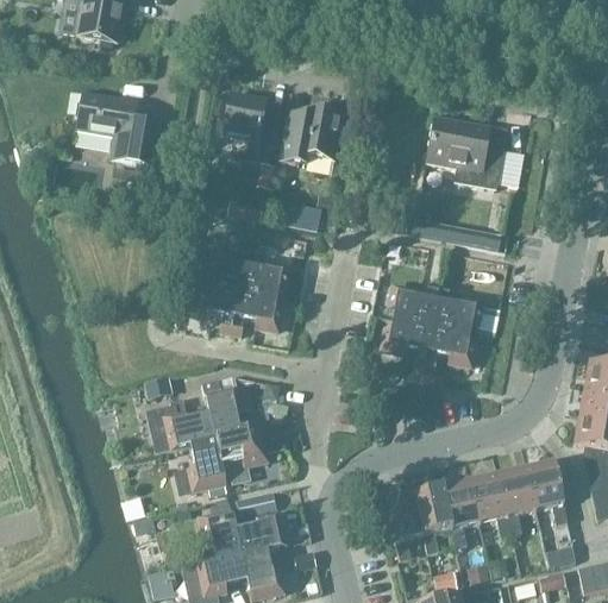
[(82,0),(75,33),(116,42),(123,0),(82,0)]
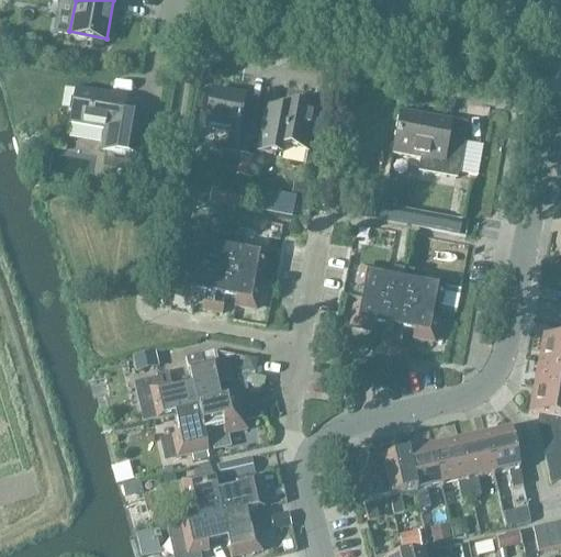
[(111,90),(77,84),(70,120),(103,126),(100,146),(143,155),(150,117),(122,111),(125,96),(110,92),(111,90)]
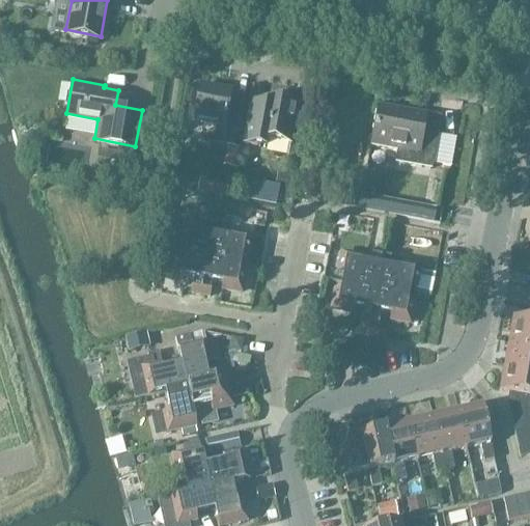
[(233,143),(243,93),(230,91),(230,87),(200,81),(194,116),(217,120),(214,139),(233,143)]
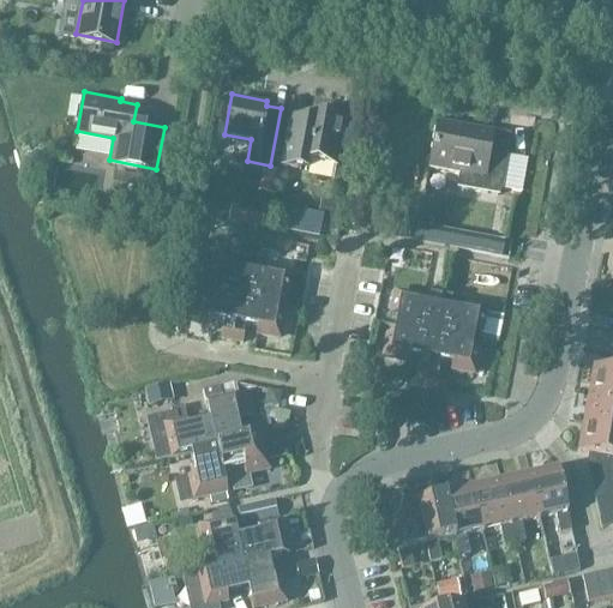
[(335,160),(343,114),(306,107),(304,114),(290,112),(281,160),(296,162),(299,152),(335,160)]
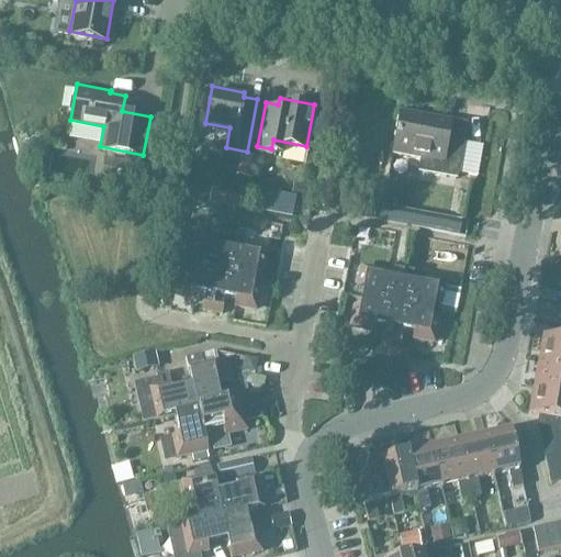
[(455,174),(466,120),(401,107),(392,149),(422,155),(419,167),(455,174)]
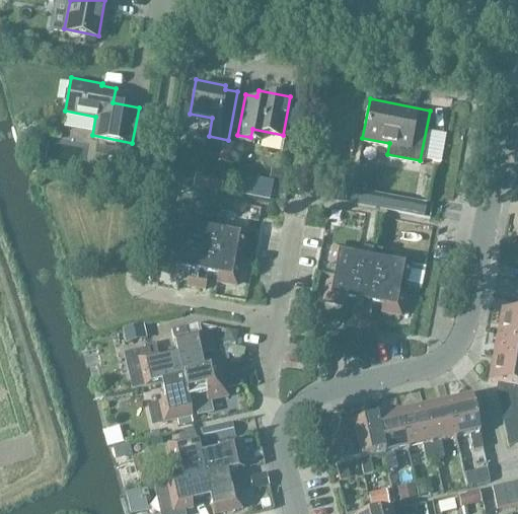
[(427,134),(424,163),(441,165),(444,135),(427,134)]
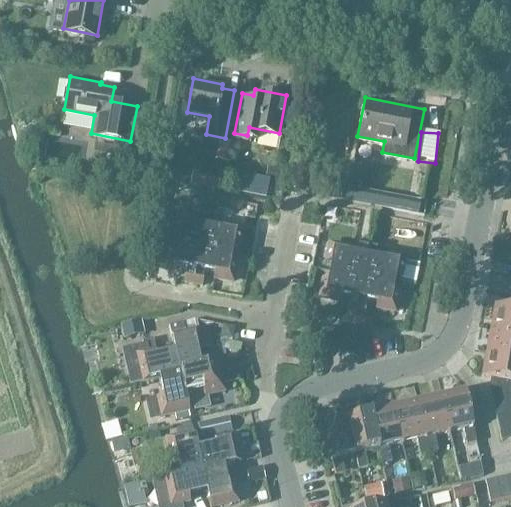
[(119,165),(123,145),(103,142),(100,161),(119,165)]
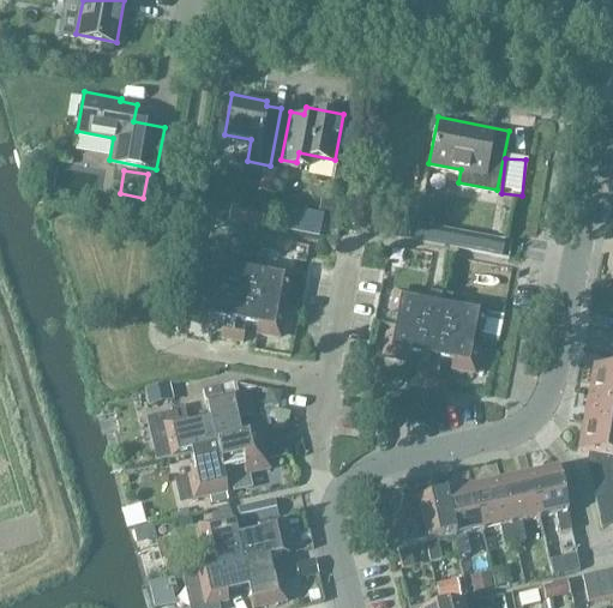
[(262,222),(264,209),(197,197),(194,211),(262,222)]
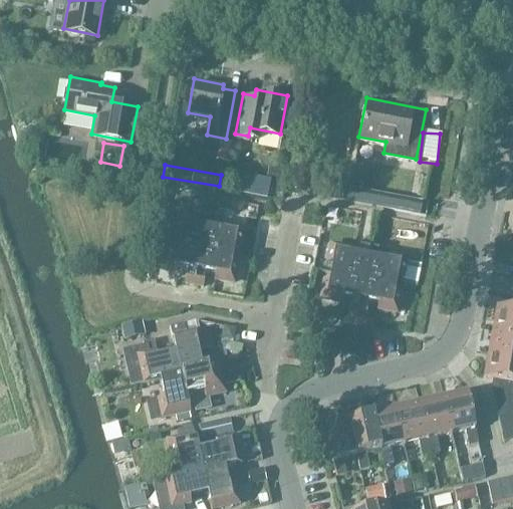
[(348,186),(346,196),(419,210),(421,200),(348,186)]
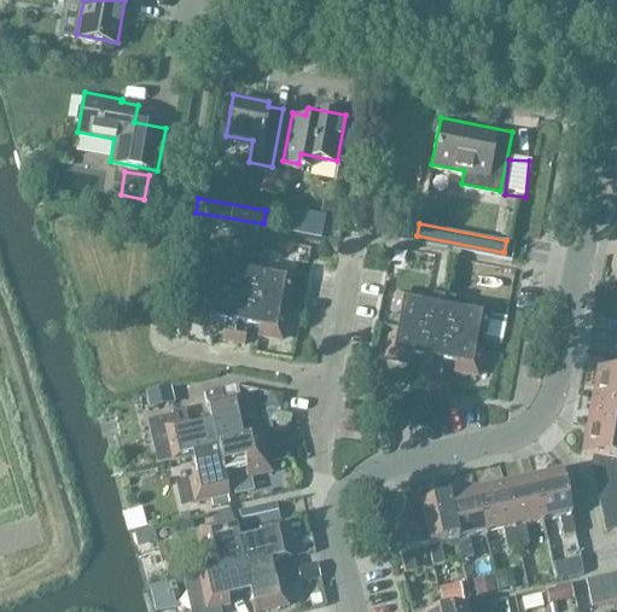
[(242,296),(250,254),(239,251),(236,268),(223,266),(225,260),(203,256),(198,278),(204,279),(203,289),(242,296)]
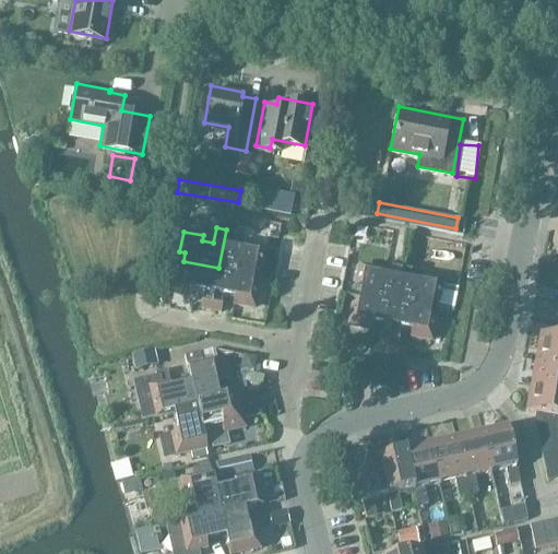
[(236,232),(226,230),(218,268),(253,274),(256,266),(261,267),(264,246),(245,243),(244,248),(233,246),(236,232)]
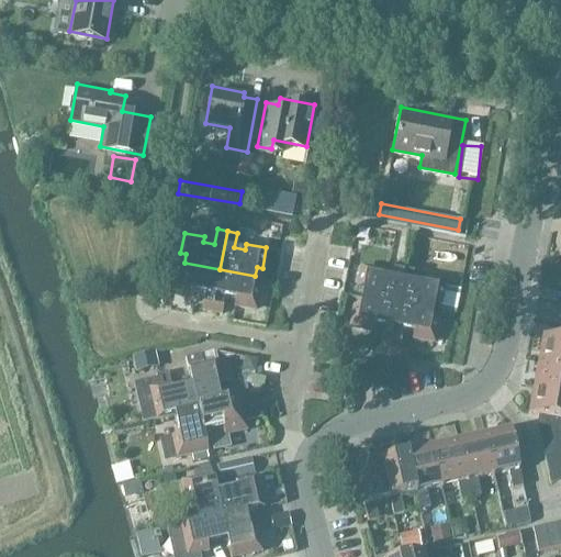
[(399,302),(405,263),(395,262),(393,276),(382,275),(383,269),(362,265),(359,286),(365,287),(362,296),(399,302)]
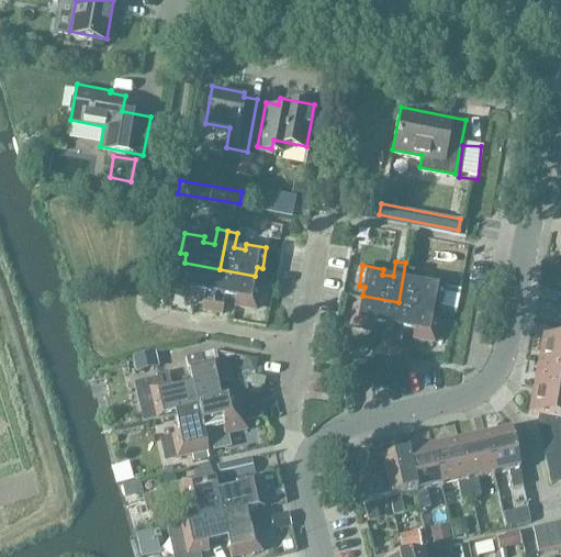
[(220,269),(184,263),(182,271),(178,270),(174,291),(194,294),(195,289),(205,291),(203,307),(213,308),(220,269)]
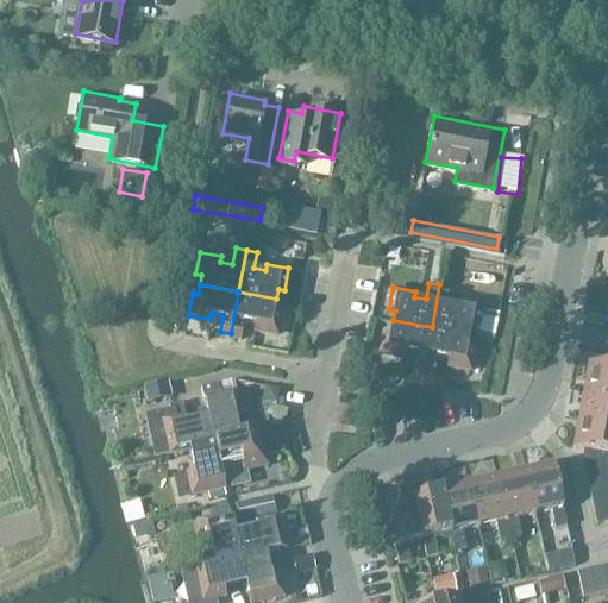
[(450,287),(439,284),(432,327),(470,333),(471,324),(477,325),(482,303),(459,299),(458,305),(447,303),(450,287)]
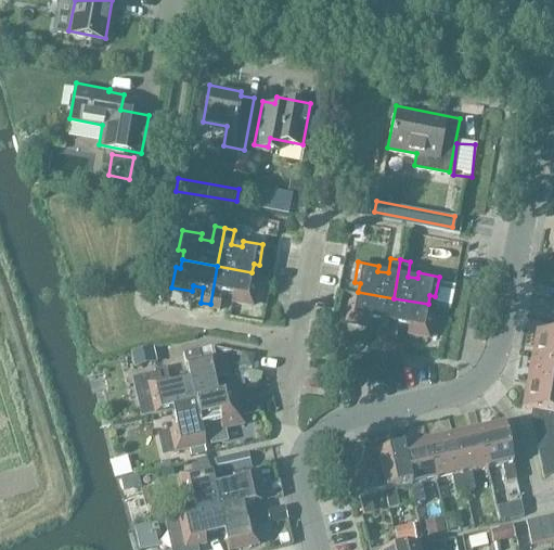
[(250,281),(252,272),(217,266),(210,304),(220,306),(222,291),(233,293),(232,298),(253,302),(256,282),(250,281)]
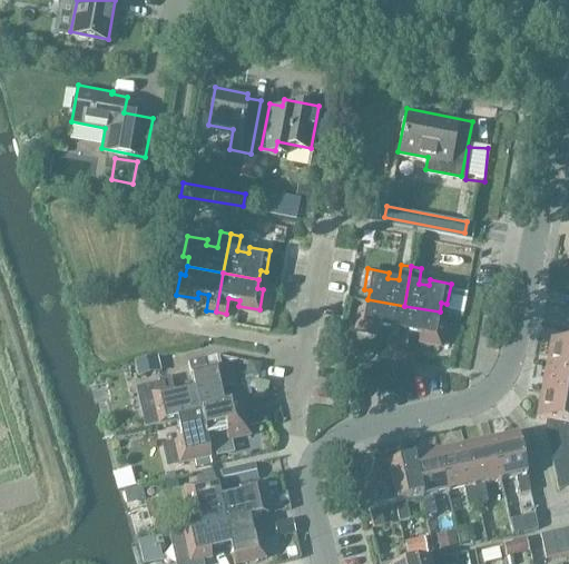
[(386,343),(396,345),(404,306),(368,299),(366,308),(361,307),(357,327),(378,332),(379,326),(390,328),(386,343)]
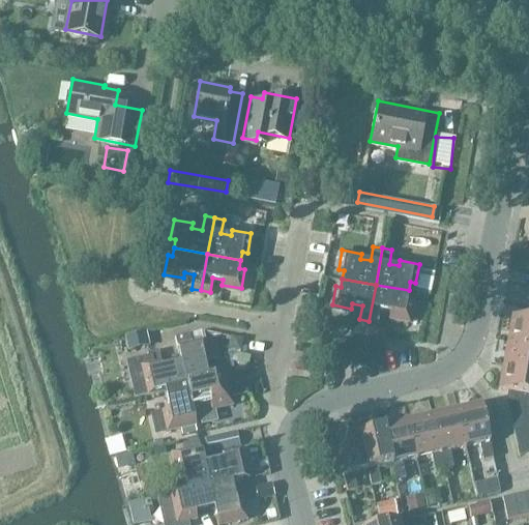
[(407,299),(409,290),(376,285),(369,321),(378,322),(381,309),(391,311),(390,316),(409,319),(412,299),(407,299)]
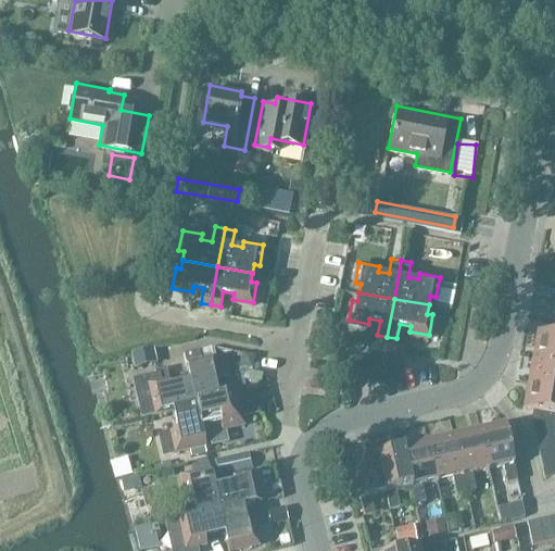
[(554,329),(539,327),(533,353),(554,357),(554,329)]
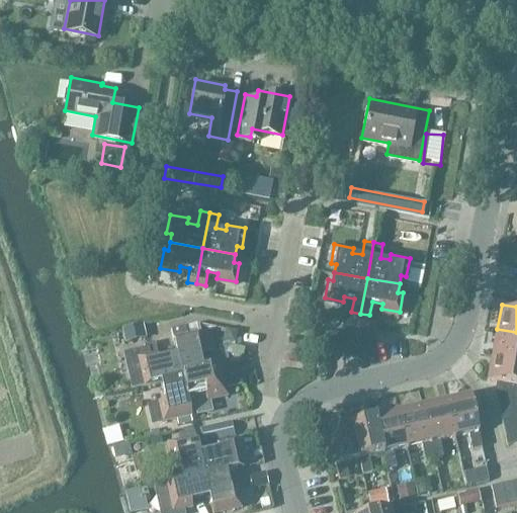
[(178,352),(183,373),(204,369),(204,368),(200,350),(214,347),(210,329),(187,334),(185,324),(171,327),(177,352),(178,352)]
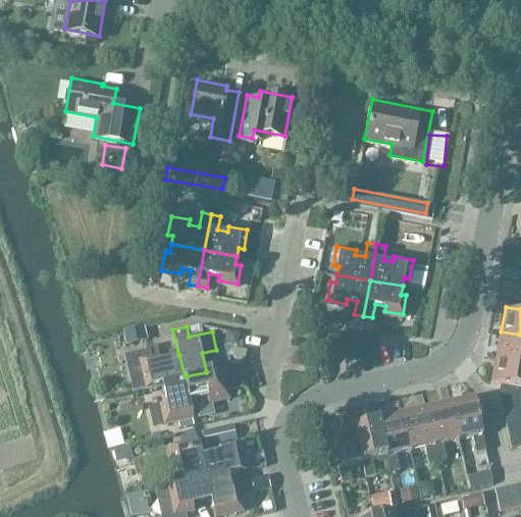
[(122,346),(135,345),(134,329),(120,330),(122,346)]
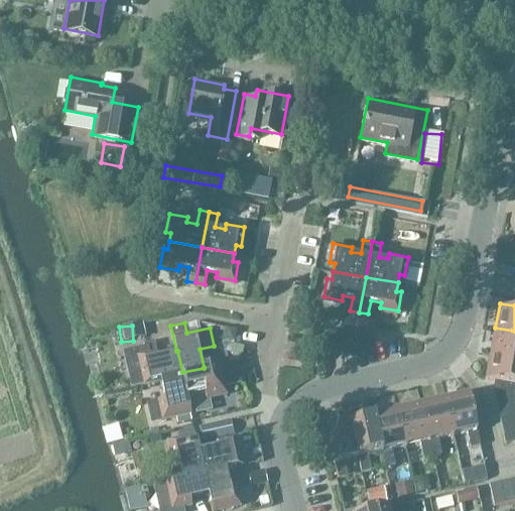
[(514,331),(495,328),(491,352),(514,356),(514,331)]
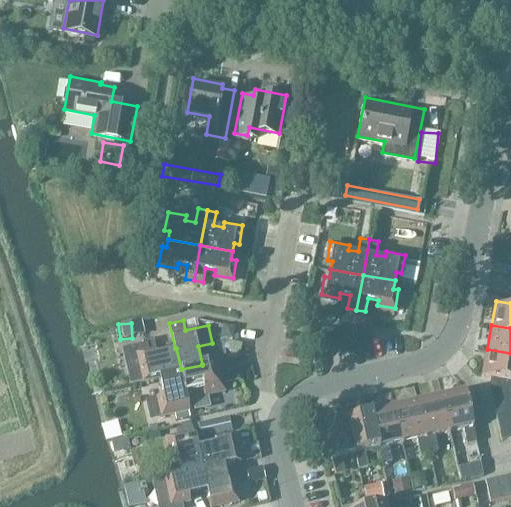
[(176,348),(175,348),(157,352),(153,335),(142,338),(143,343),(124,348),(132,381),(159,375),(159,374),(181,369),(176,348)]
